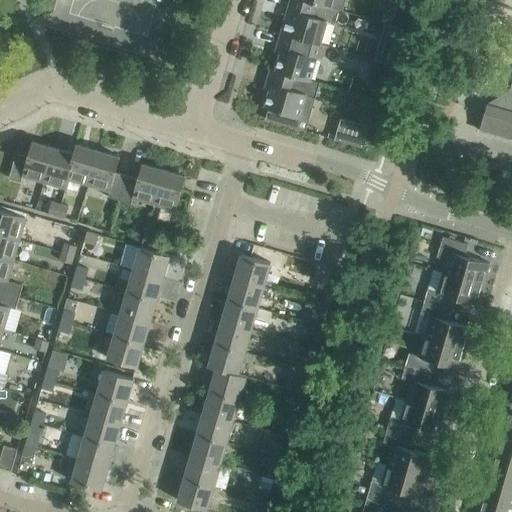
[(308,0),(290,0),(281,32),(306,39),(306,40),(320,44),(327,21),(335,23),(339,9),(316,3),(317,2),(308,0)]
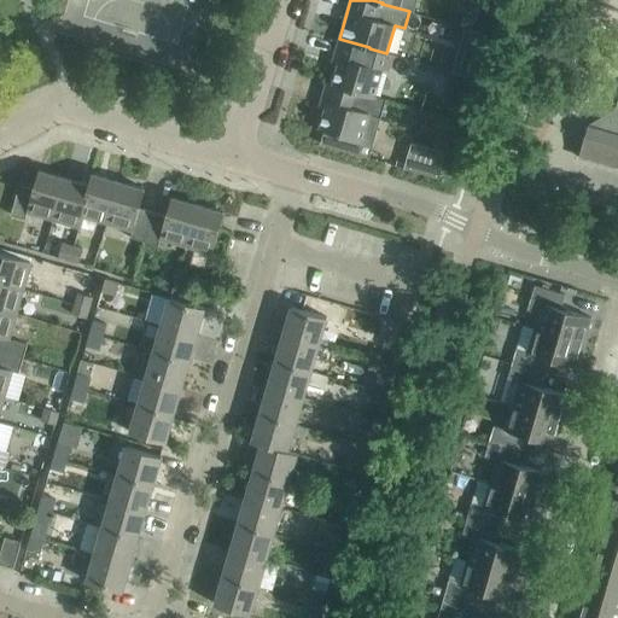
[(372,0),(383,3),(382,4),(409,11),(413,12),(417,0),(372,0)]
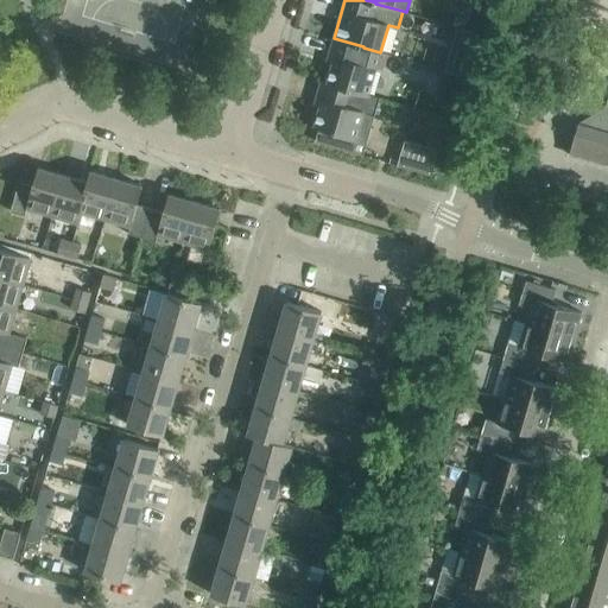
[(359,62),(363,48),(363,46),(334,38),(329,55),(335,56),(328,82),(324,82),(368,95),(368,94),(377,67),(359,62)]
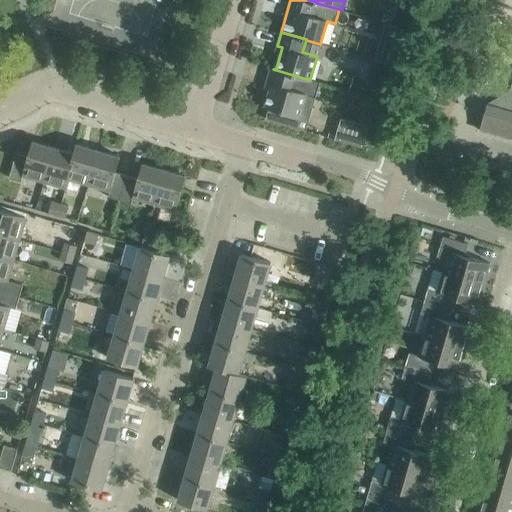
[(377,47),(373,59),(386,62),(390,50),(377,47)]
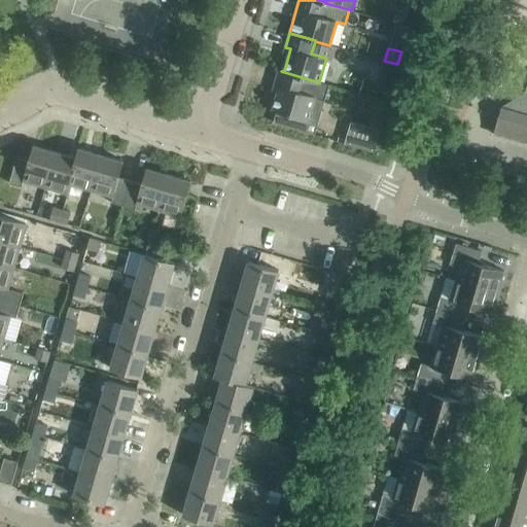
[(386,63),(382,75),(393,78),(396,66),(386,63)]
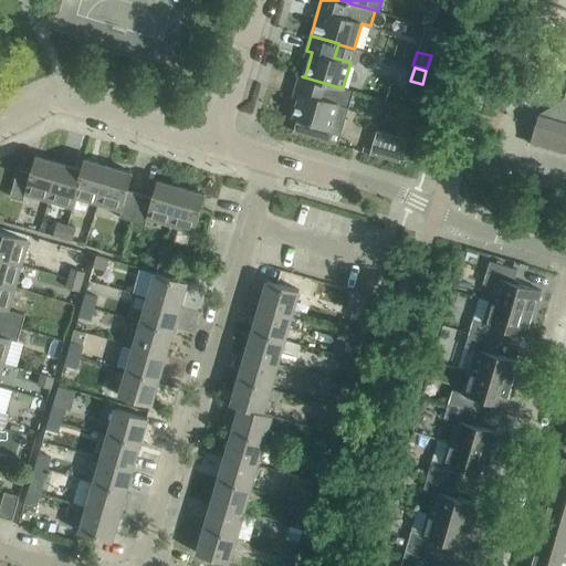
[(302,76),(300,75),(294,92),(300,93),(295,107),(293,108),(290,116),(289,116),(289,117),(296,119),(293,132),(338,144),(338,143),(327,139),(331,129),(342,133),(354,91),(343,87),(343,88),(302,76)]
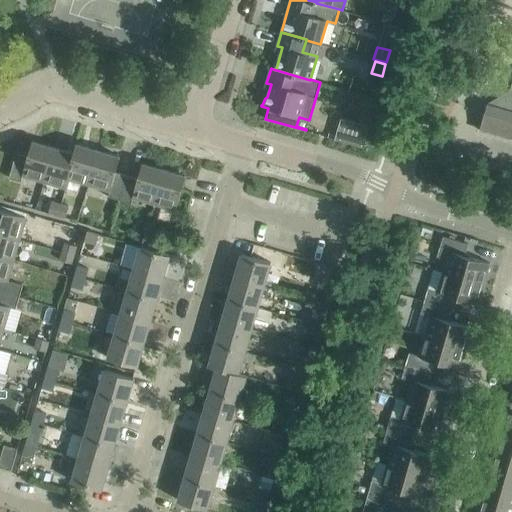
[(487,104),(479,130),(480,130),(511,139),(511,86),(509,96),(504,94),(487,104)]
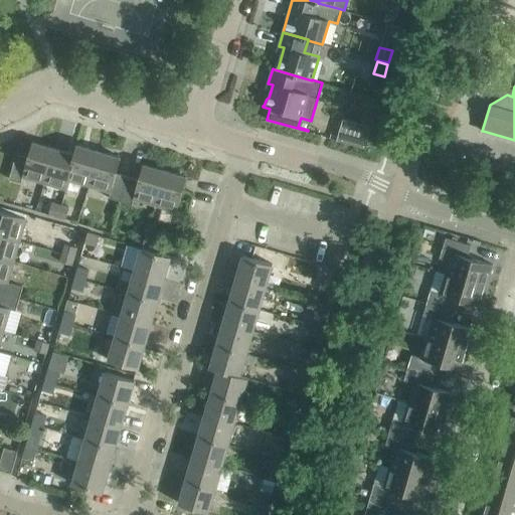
[(343,119),(337,140),(365,148),(372,127),(343,119)]
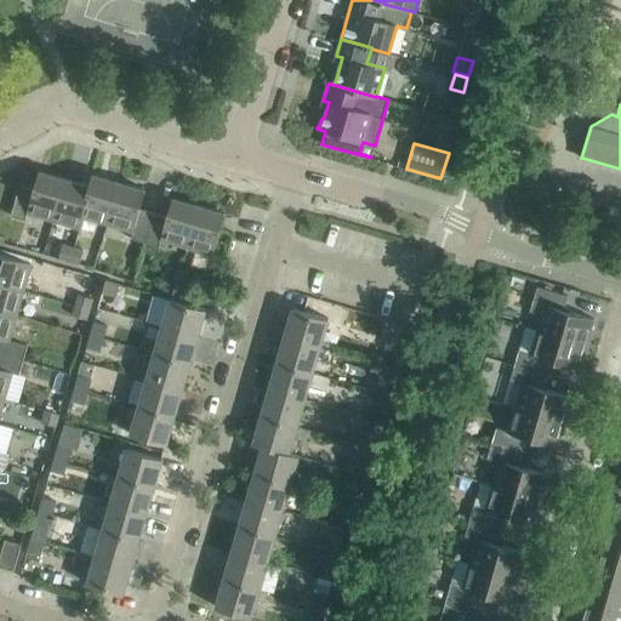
[(52,220),(64,178),(39,171),(34,189),(20,186),(11,216),(26,220),(27,214),(52,220)]
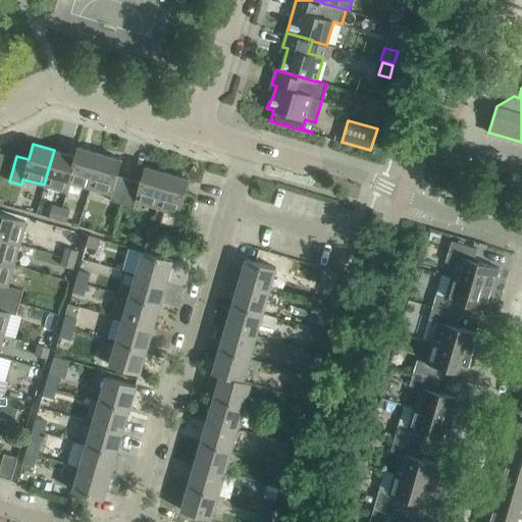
[(90,188),(100,153),(77,147),(74,156),(76,156),(68,181),(69,183),(90,188)]
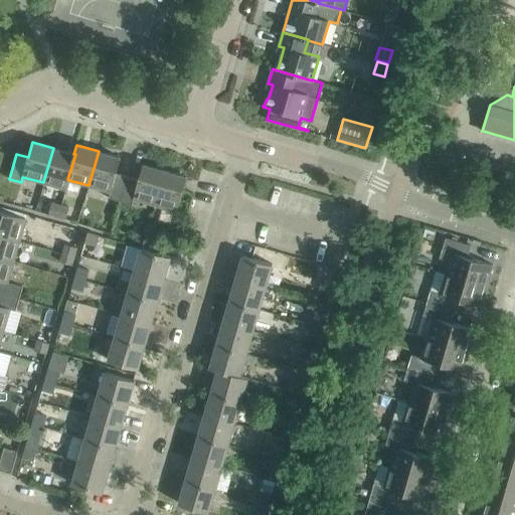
[(75,154),(73,154),(53,148),(43,182),(66,189),(68,180),(67,179),(75,154)]
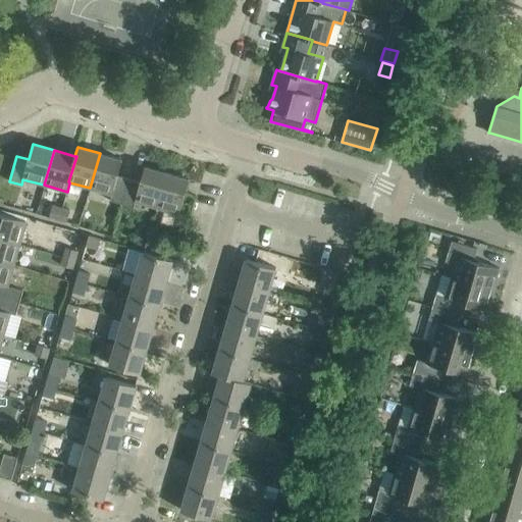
[(121,204),(129,178),(117,175),(122,159),(100,153),(90,188),(111,194),(110,200),(121,204)]
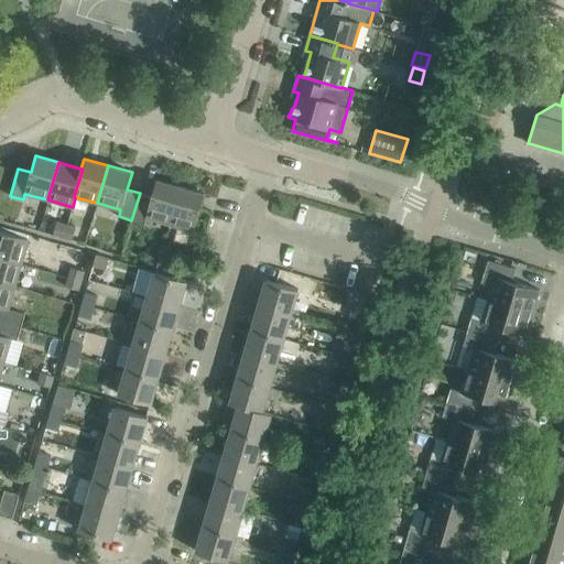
[(170,225),(181,186),(156,180),(152,196),(140,193),(131,220),(144,224),(147,217),(170,225)]
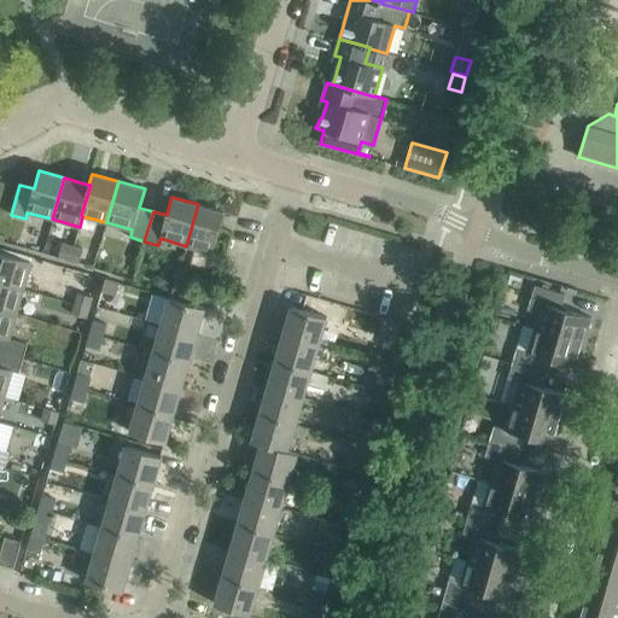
[(225,213),(198,204),(186,246),(211,254),(225,213)]
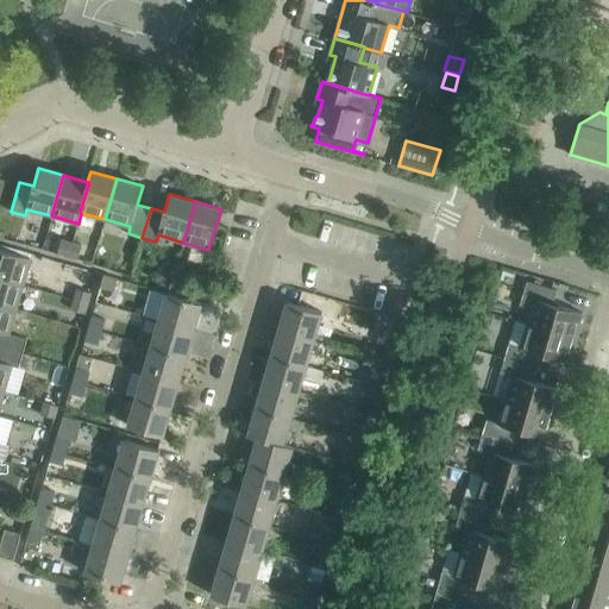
[(67,256),(71,242),(61,239),(57,253),(67,256)]
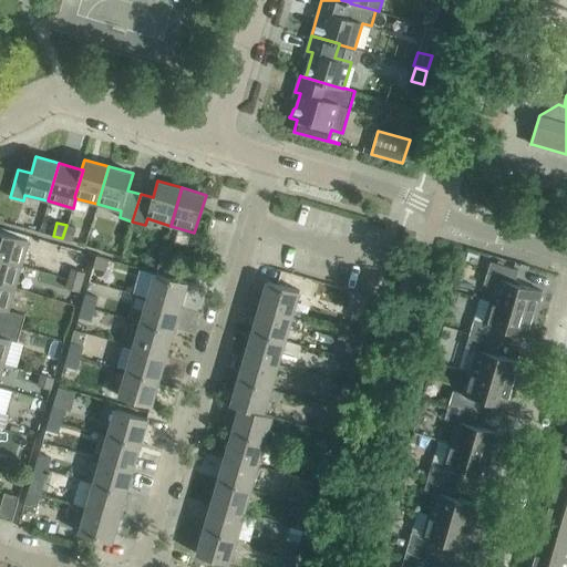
[(72,241),(75,228),(66,225),(62,238),(72,241)]
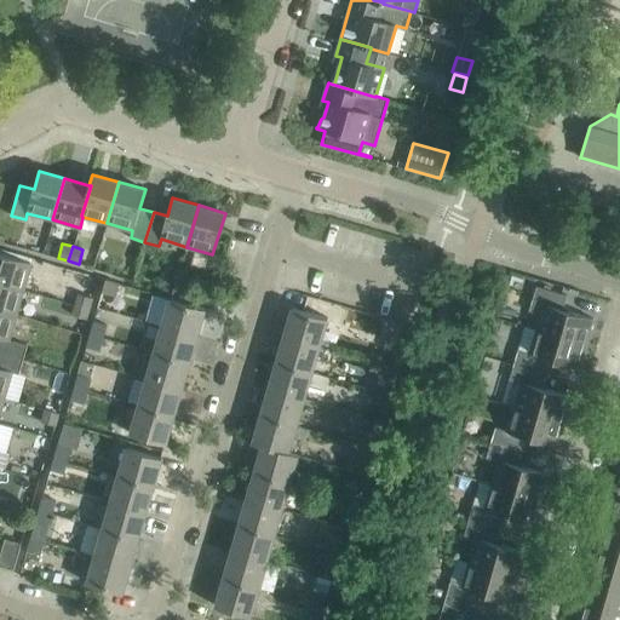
[(0,253),(0,281),(24,288),(32,263),(0,253)]
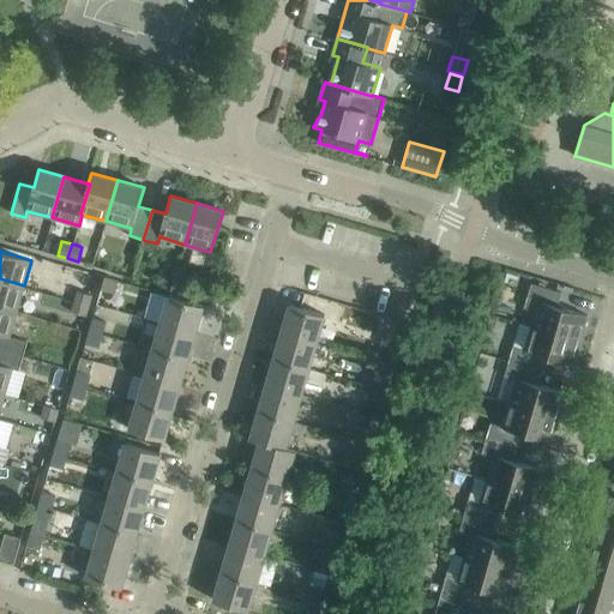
[(114,293),(118,281),(104,277),(101,289),(114,293)]
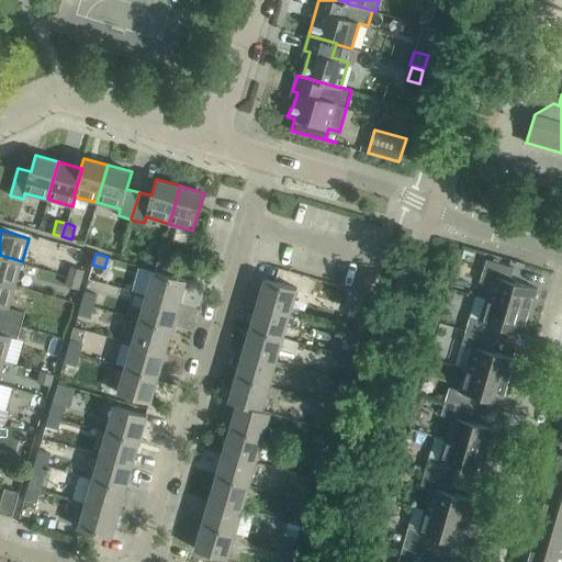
[(22,261),(0,255),(0,280),(15,285),(22,261)]
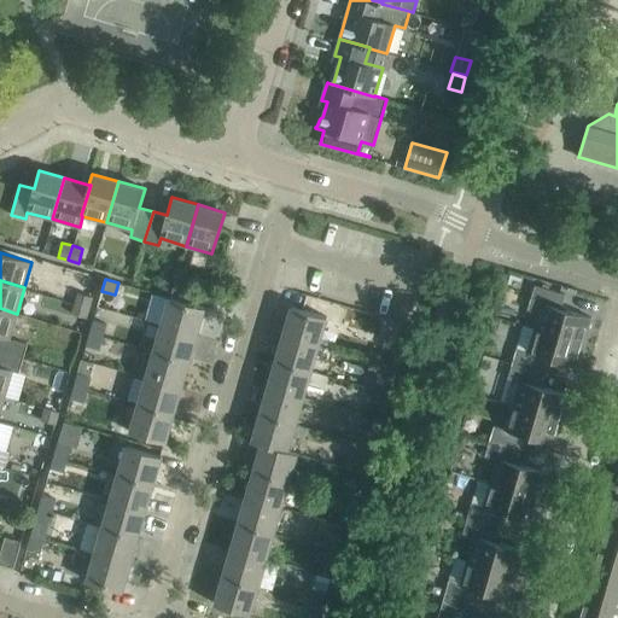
[(202,290),(175,283),(170,297),(197,304),(202,290)]
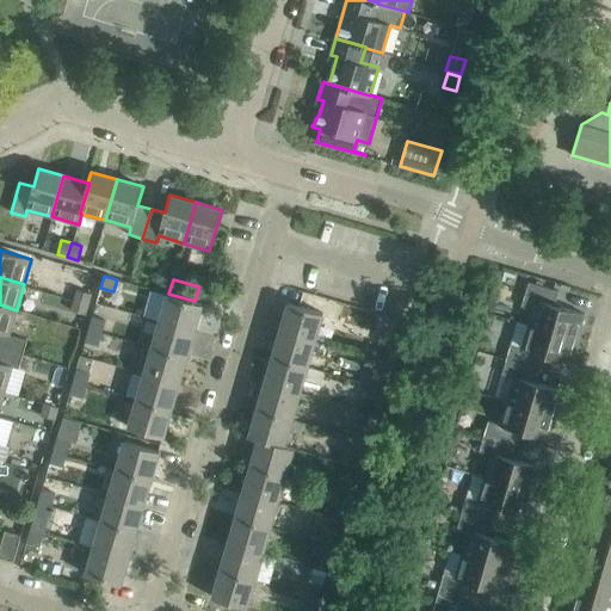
[(529,282),(524,297),(522,306),(534,309),(529,323),(578,338),(585,314),(555,304),(559,290),(529,282)]
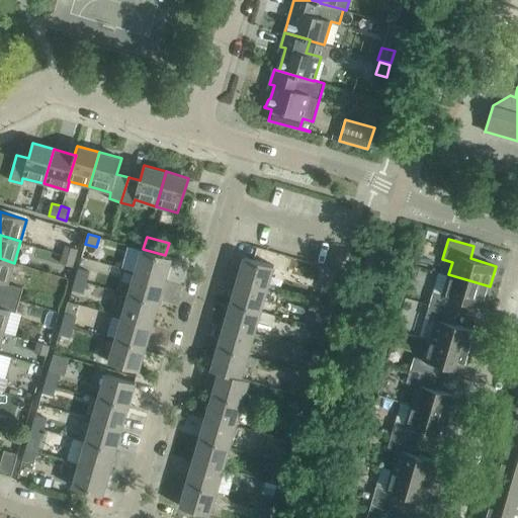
[(75,257),(77,248),(65,245),(63,254),(75,257)]
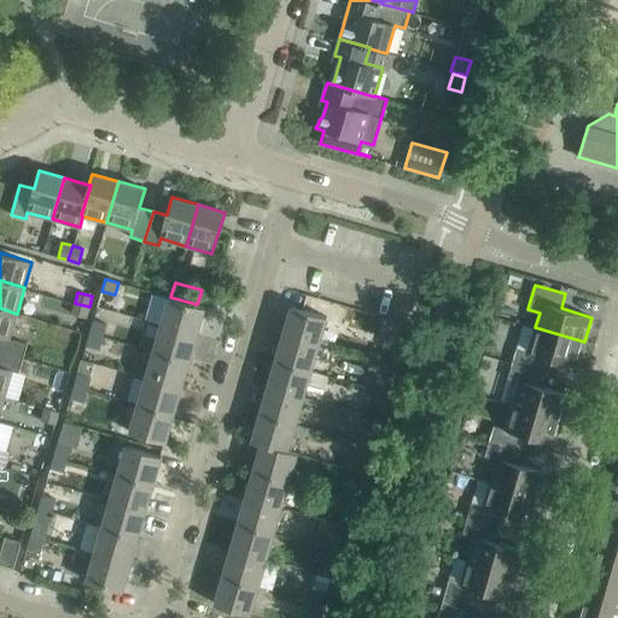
[(205,307),(197,304),(170,297),(169,297),(162,324),(197,334),(205,307)]
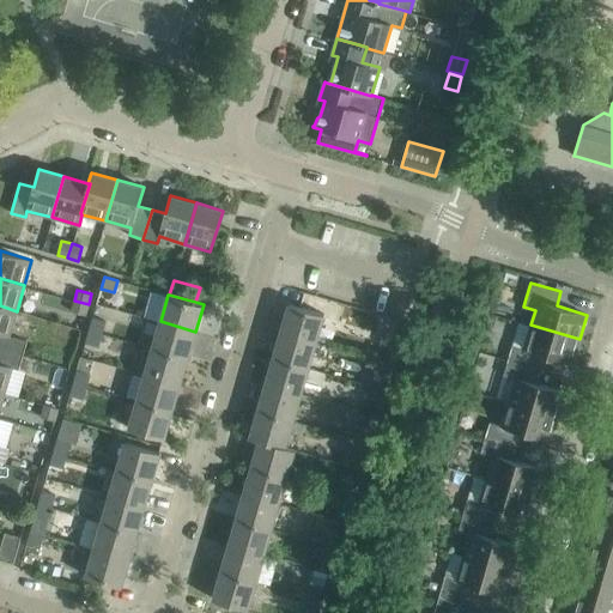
[(85,315),(89,304),(74,301),(71,311),(85,315)]
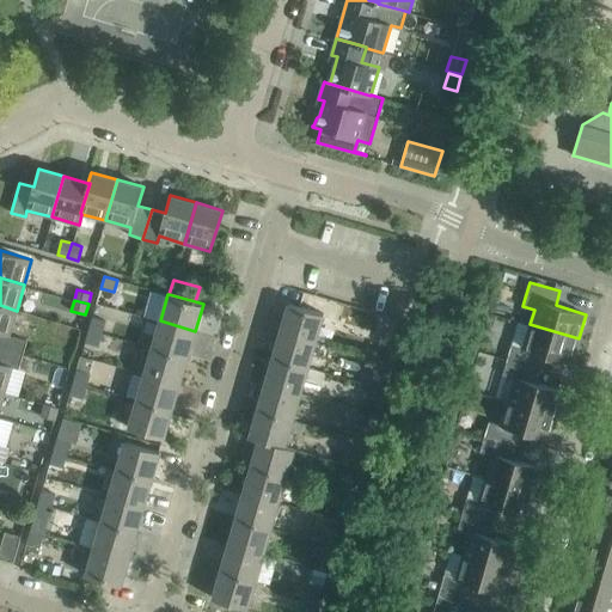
[(288,304),(281,330),(316,341),(324,313),(288,304)]
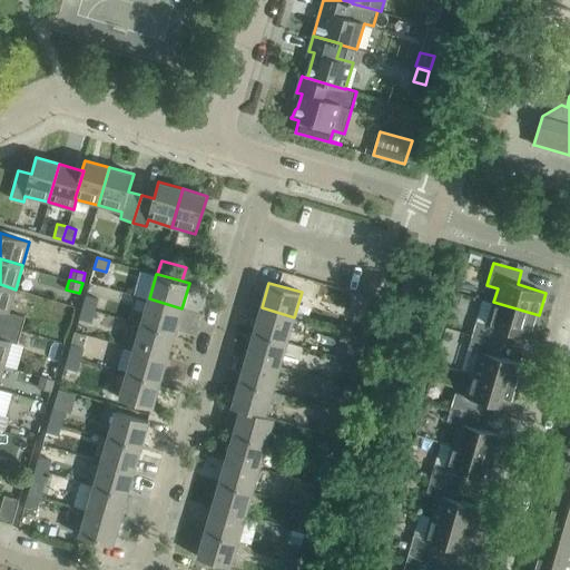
[(16,290),(0,284),(0,323),(21,331),(26,317),(9,312),(16,290)]
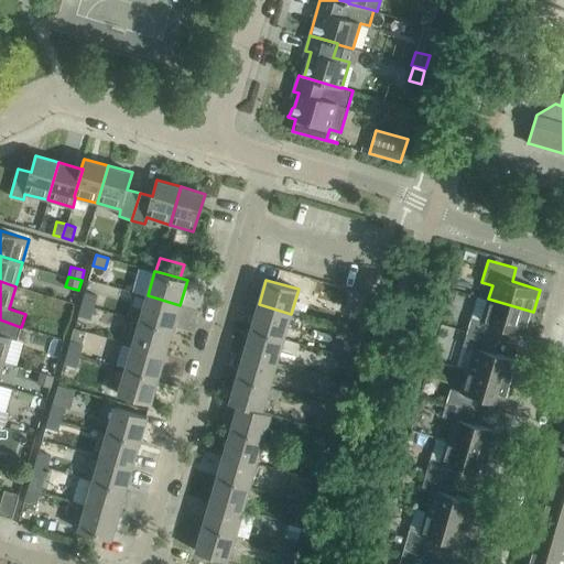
[(85,292),(82,303),(94,307),(97,295),(85,292)]
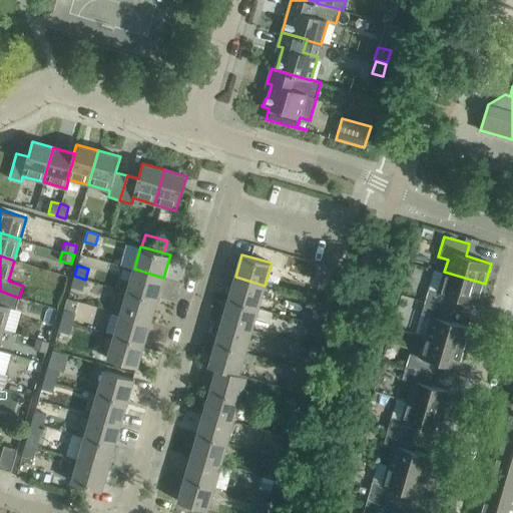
[(157,300),(163,278),(134,269),(127,291),(157,300)]
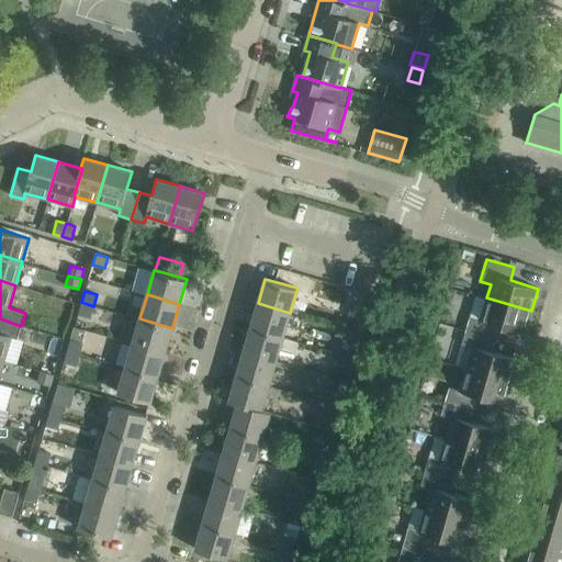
[(525,334),(531,311),(486,298),(481,319),(470,316),(465,330),(493,338),(497,325),(525,334)]
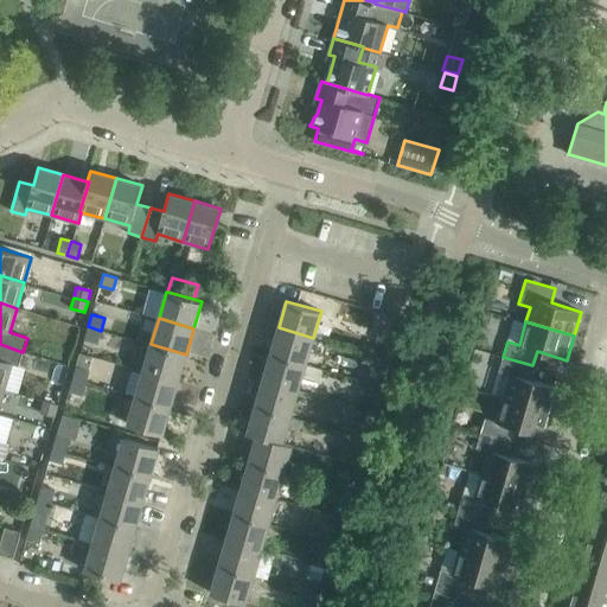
[(97,343),(101,331),(88,326),(84,339),(97,343)]
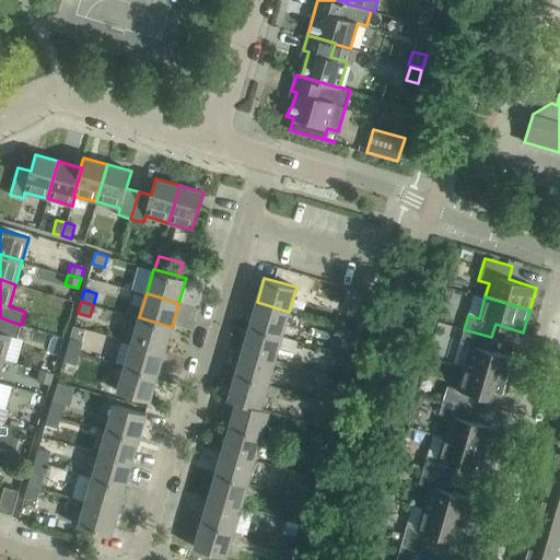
[(282,336),(289,312),(257,302),(249,326),(282,336)]
